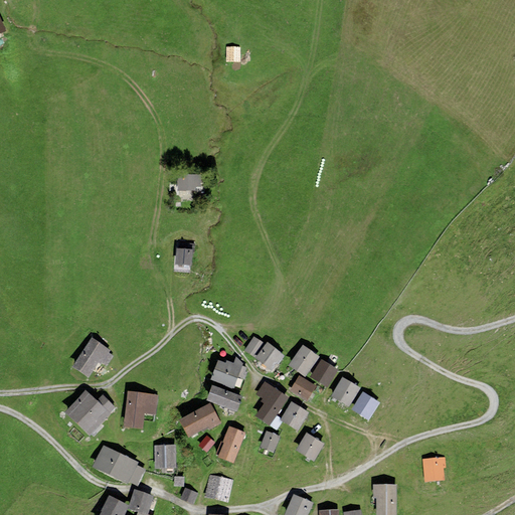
[(242,50),(229,49),(228,62),(241,63),(242,50)]
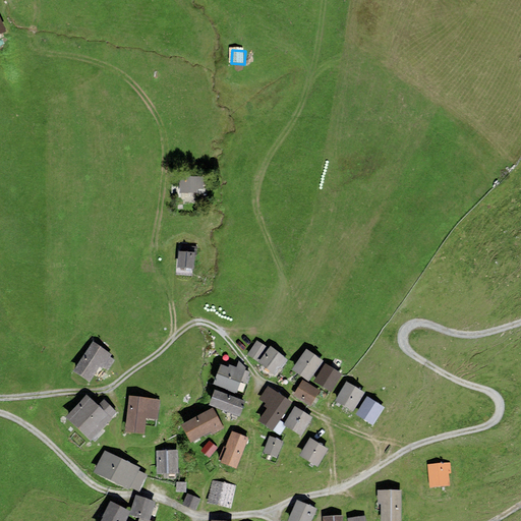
[(204,176),(179,176),(179,193),(198,192),(198,189),(205,189),(204,176)]
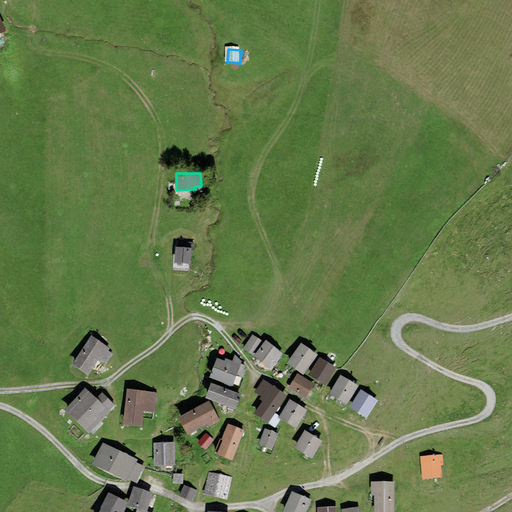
[(190,264),(191,247),(175,246),(174,263),(190,264)]
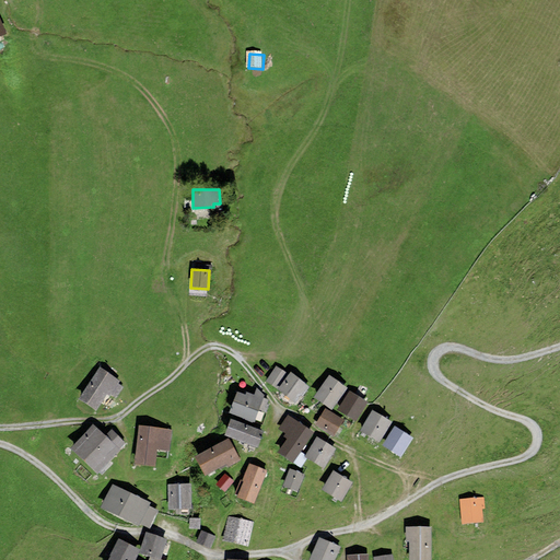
[(276,387),(287,373),(277,365),(266,381),(276,387)]
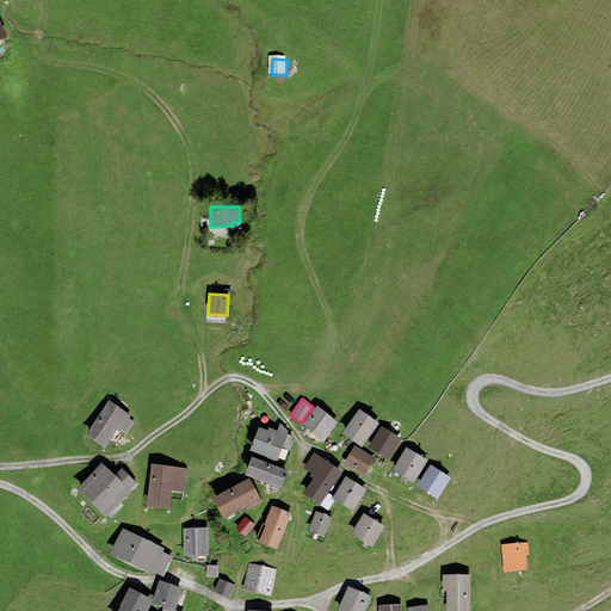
[(109,400),(86,434),(104,448),(116,430),(119,432),(131,415),(109,400)]
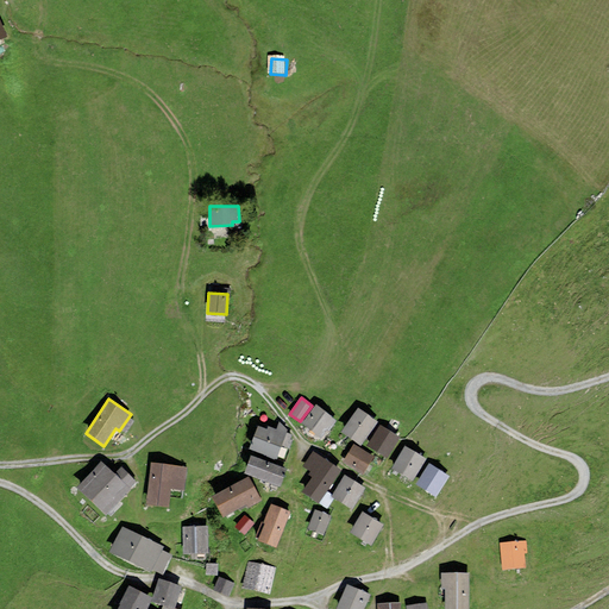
[(302,424),(321,438),(336,419),(316,405),(302,424)]
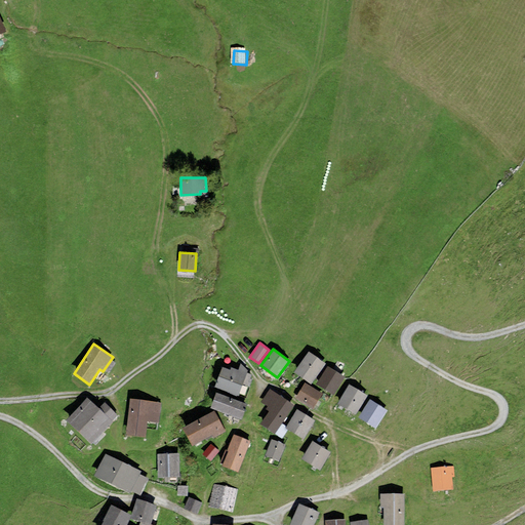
[(311,384),(325,363),(308,352),(293,372),(311,384)]
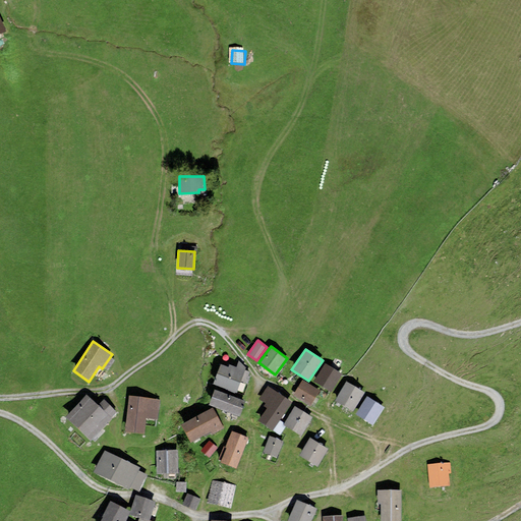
[(229,364),(228,367),(220,364),(213,384),(236,393),(244,373),(245,370),(244,370),(245,368),(238,361),(236,367),(229,364)]
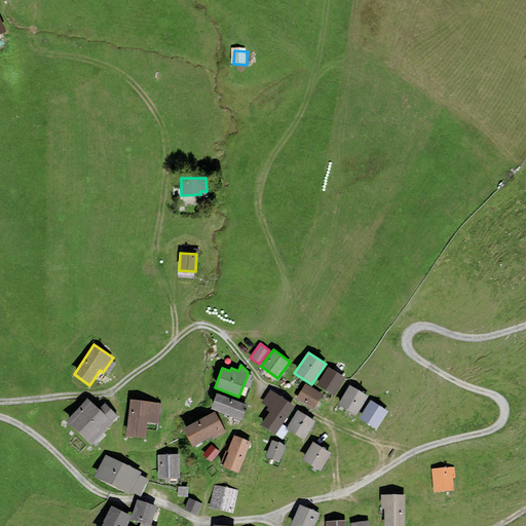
[(345,377),(328,367),(316,384),(334,396),(345,377)]
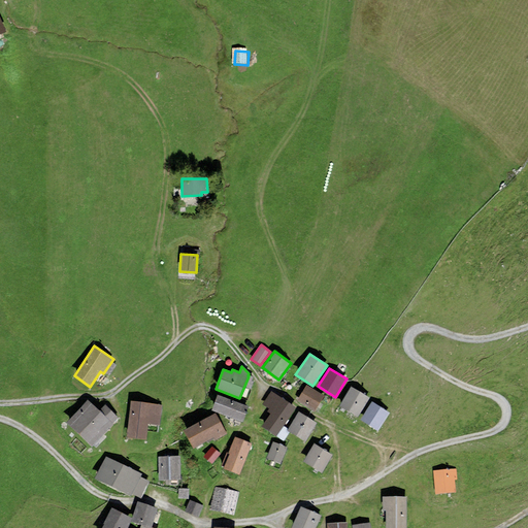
[(325,396),(306,385),(297,401),(315,411),(325,396)]
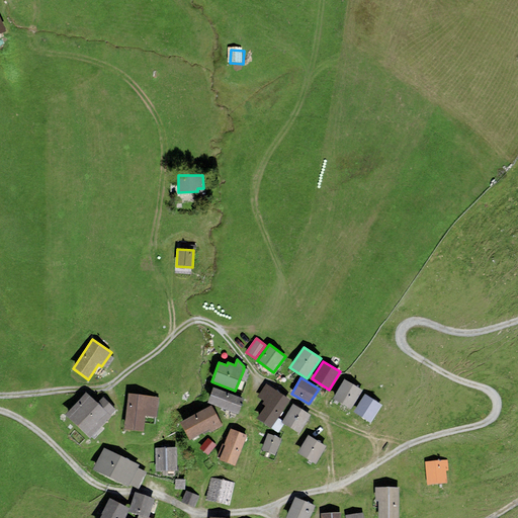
[(351,409),(362,390),(344,378),(332,399),(351,409)]
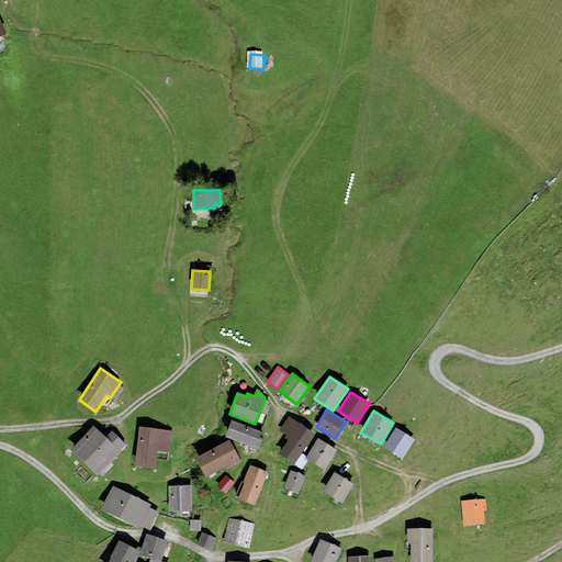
[(294,464),(315,434),(289,416),(279,430),(285,435),(284,437),(289,440),(279,454),(294,464)]
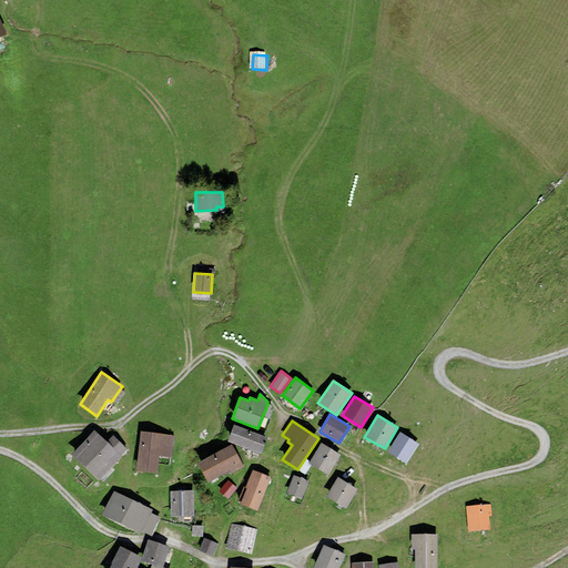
[(267,437),(234,424),(227,442),(261,454),(267,437)]
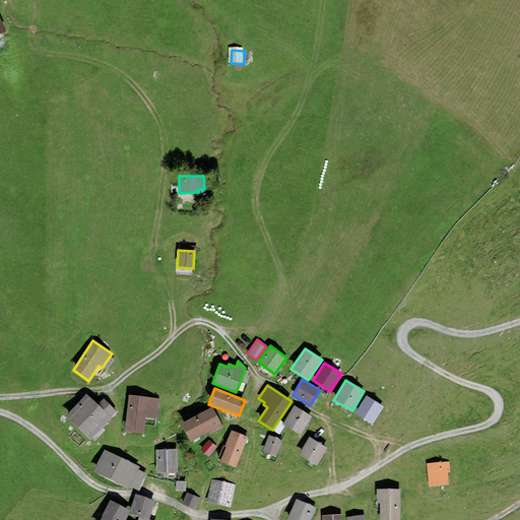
[(89,440),(117,411),(103,398),(98,403),(86,393),(65,415),(89,440)]
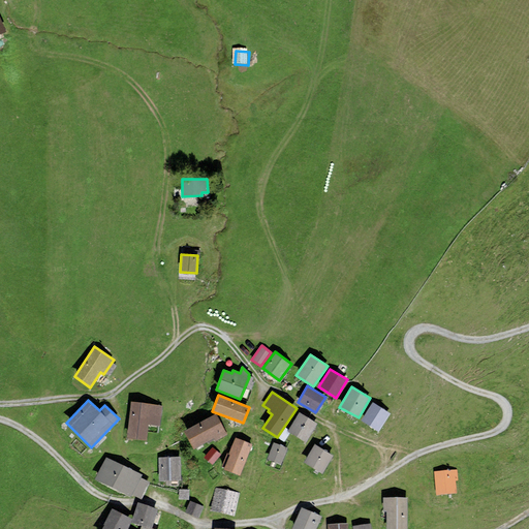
[(162,405),(131,401),(126,438),(146,441),(148,425),(159,426),(162,405)]
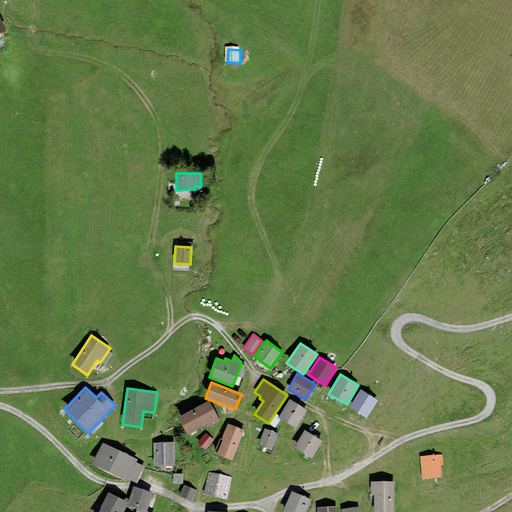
[(366,418),(377,400),(360,389),(349,407),(366,418)]
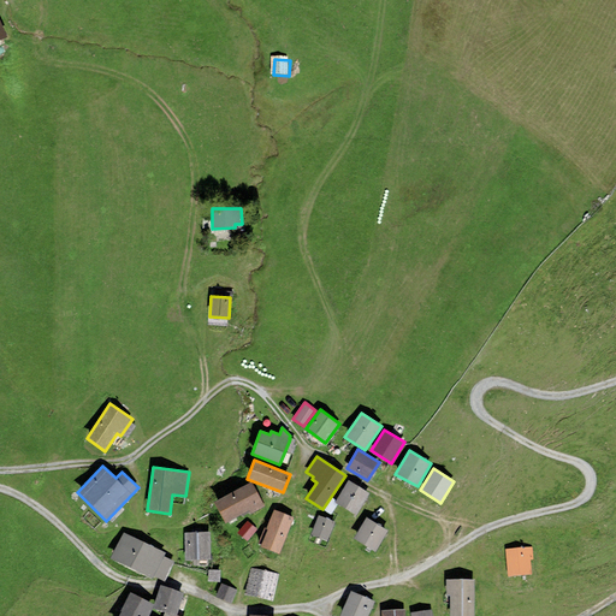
[(356,515),(369,493),(348,480),(335,502),(356,515)]
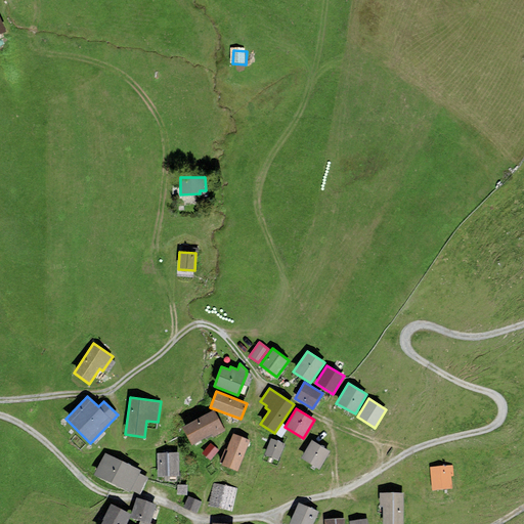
[(225,431),(214,409),(182,427),(191,445),(212,434),(213,437),(225,431)]
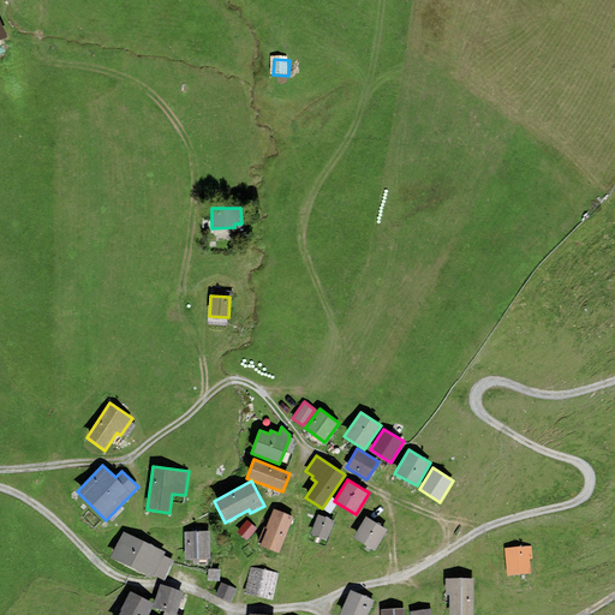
[(279,553),(293,517),(275,509),(273,508),(266,527),(267,529),(261,545),(279,553)]
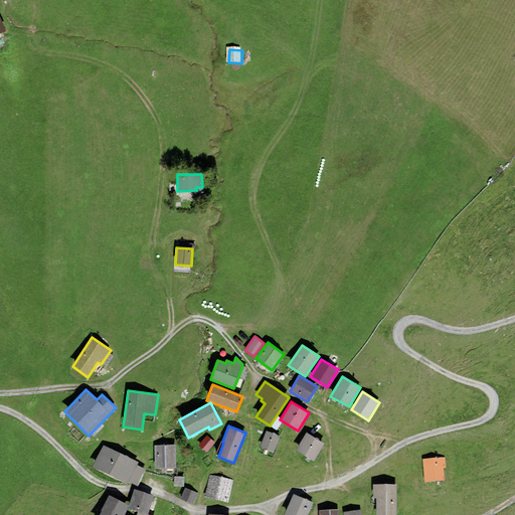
[(274,452),(280,436),(266,431),(260,447),(274,452)]
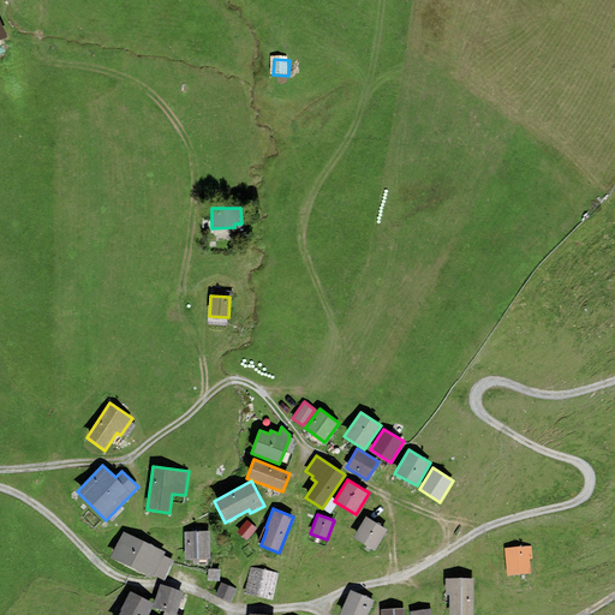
[(375,551),(387,529),(364,517),(352,538),(375,551)]
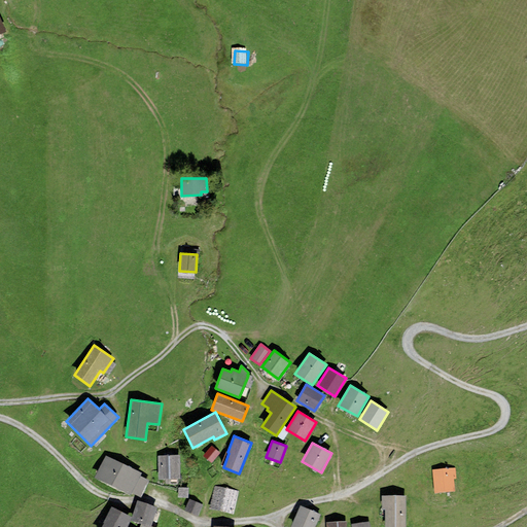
[(211,462),(220,453),(212,446),(203,455),(211,462)]
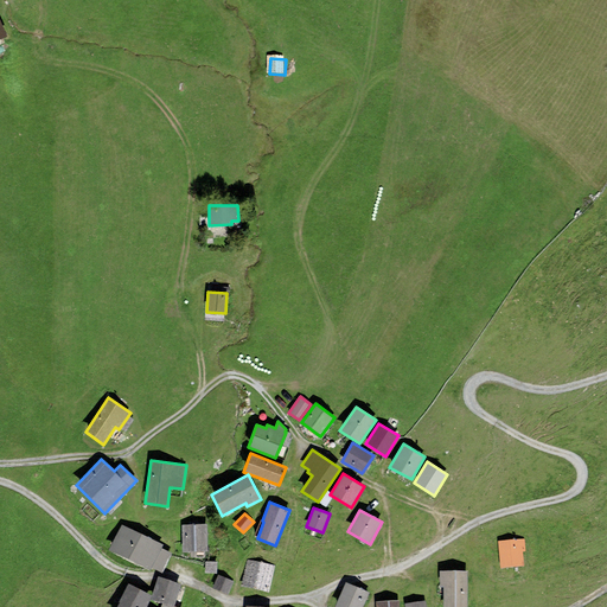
[(208,551),(206,524),(183,525),(183,553),(208,551)]
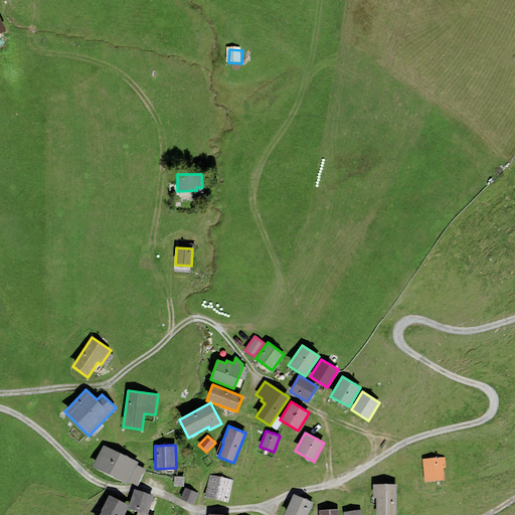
[(139,462),(103,446),(93,468),(128,484),(129,481),(137,465),(139,462)]
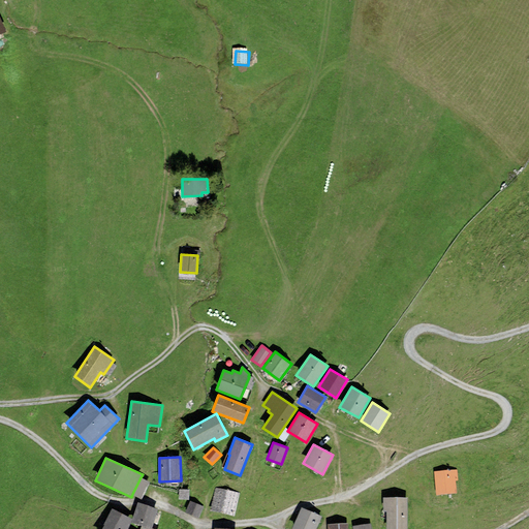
[(457,468),(434,471),(436,495),(457,493),(455,480),(458,480),(457,468)]
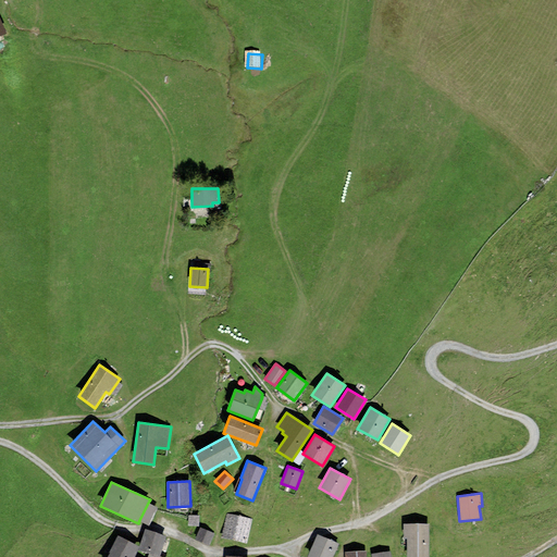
[(157,507),(148,503),(139,520),(149,524),(157,507)]
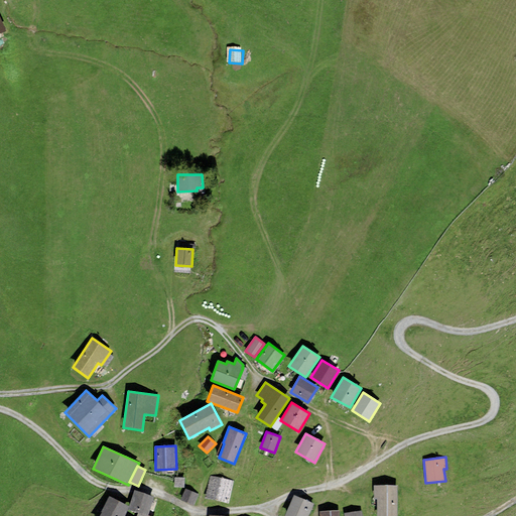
[(229,504),(234,481),(210,476),(205,499),(229,504)]
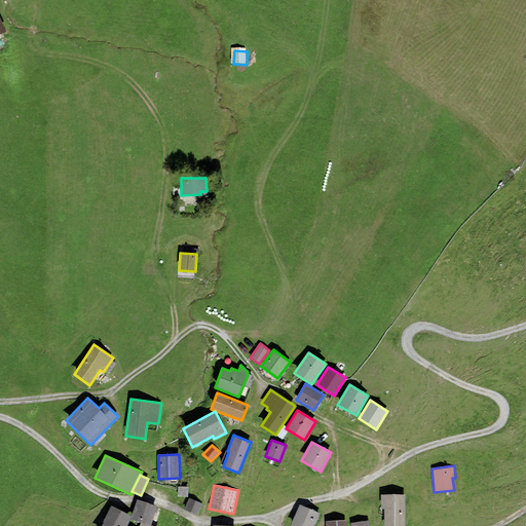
[(188,496),(188,486),(178,486),(178,496),(188,496)]
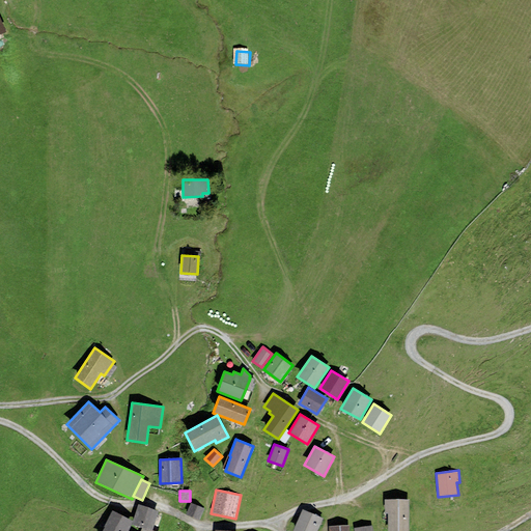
[(409,530),(409,499),(385,500),(385,513),(388,513),(388,530),(409,530)]
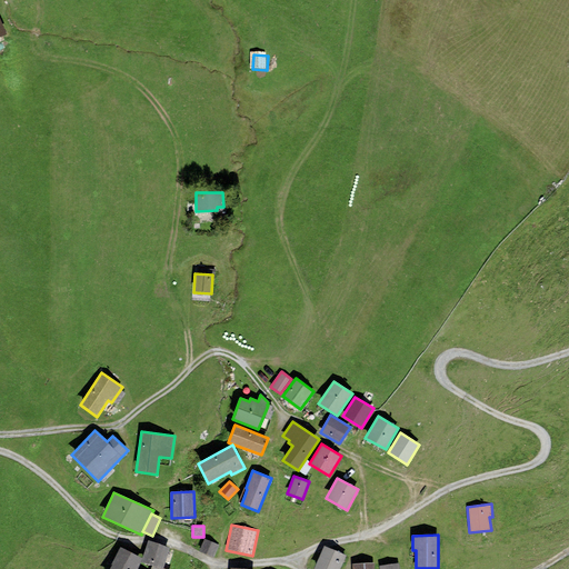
[(219,546),(205,539),(199,551),(213,557),(219,546)]
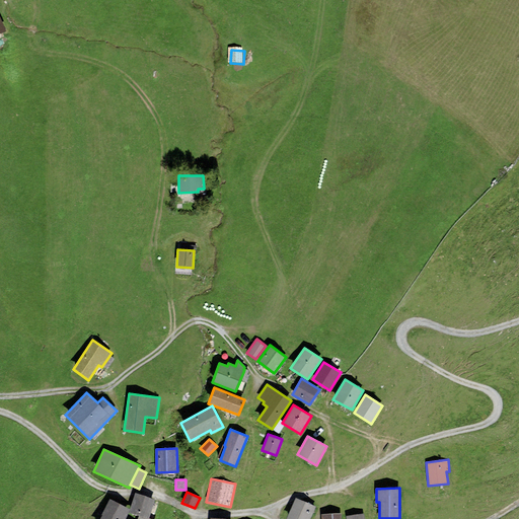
[(155,499),(135,493),(130,509),(129,512),(139,516),(148,518),(149,518),(155,499)]
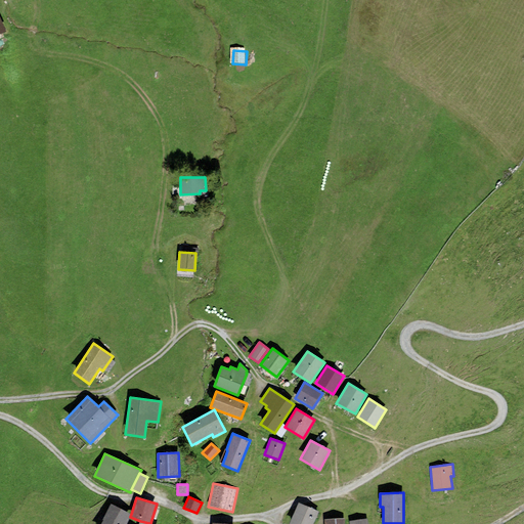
[(289,523),(312,523),(318,511),(298,501),(289,523)]
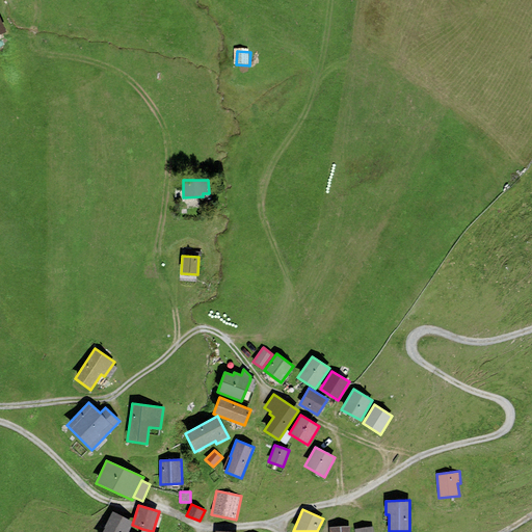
[(132,525),(133,522),(112,511),(105,526),(105,527),(102,531),(128,531),(132,525)]
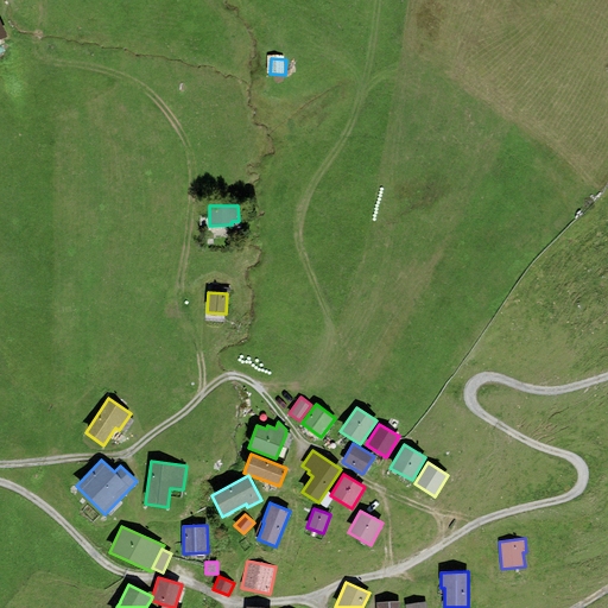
All buildings are outlined.
